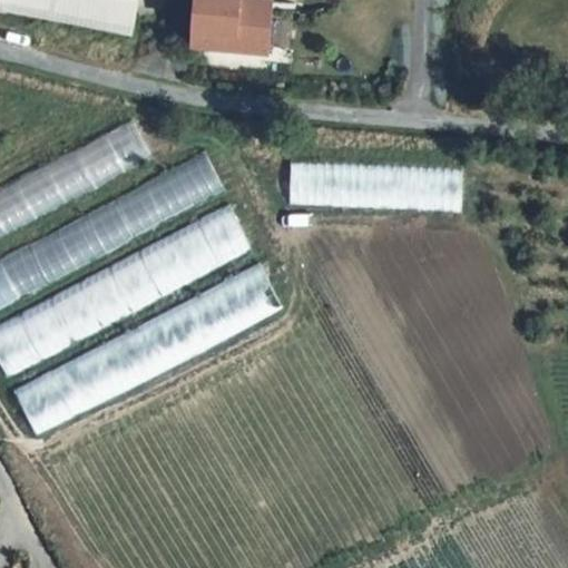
[(139,0),(0,0),(0,9),(133,36),(139,0)]
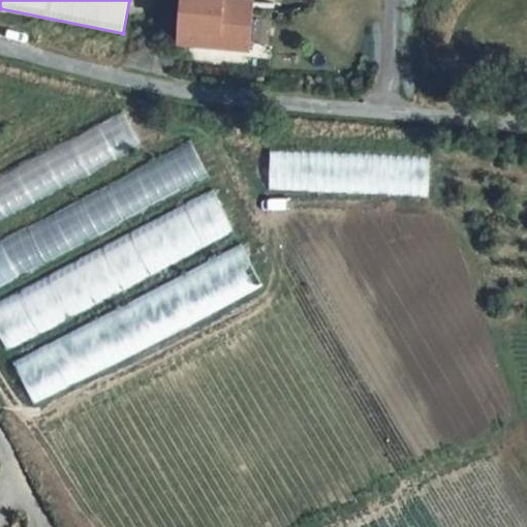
[(176,0),(176,49),(194,49),(194,65),(251,65),(251,0),(176,0)]
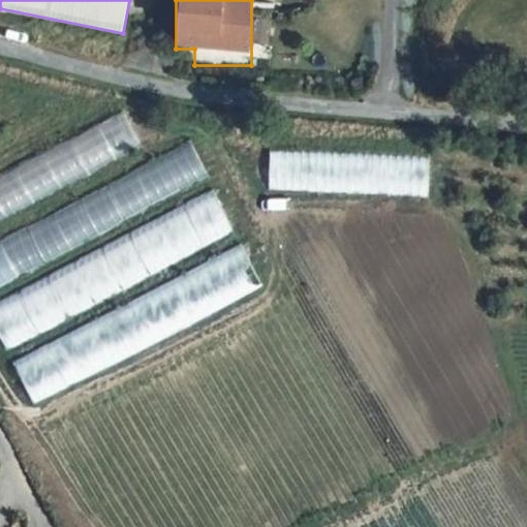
[(196,150),(0,238),(0,280),(212,185),(196,150)]
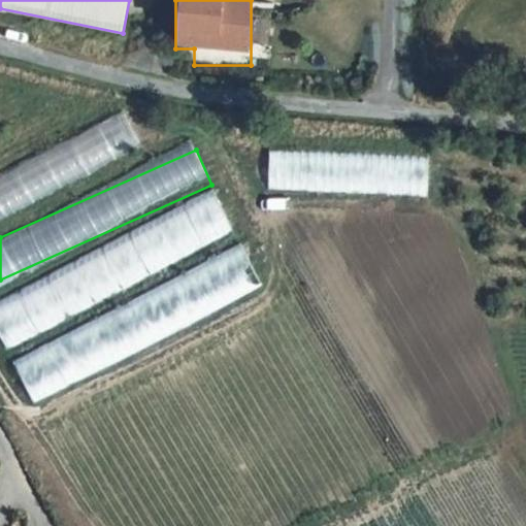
[(269,194),(428,194),(428,155),(269,155),(269,194)]
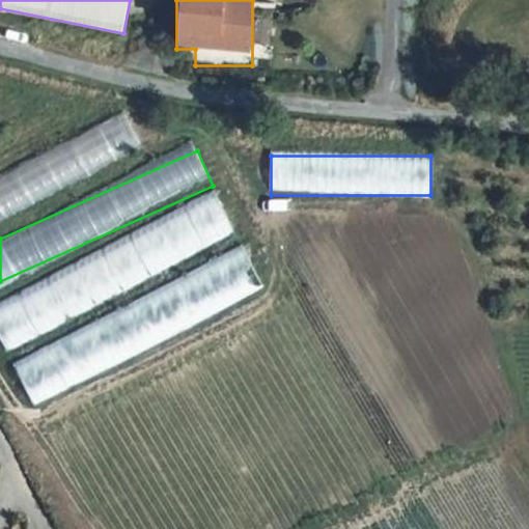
[(0,298),(0,335),(5,346),(238,239),(218,197),(0,298)]
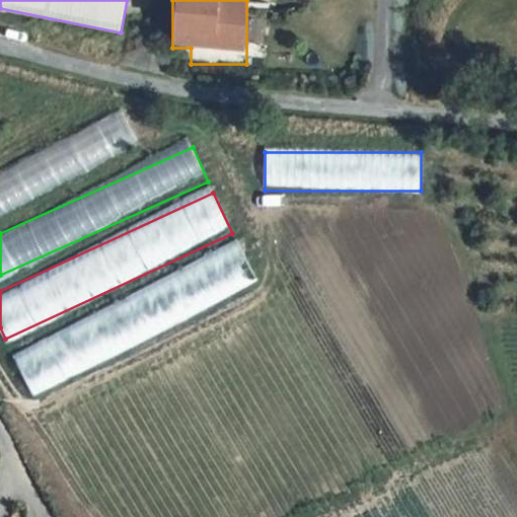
[(241,248),(11,350),(29,390),(260,289),(241,248)]
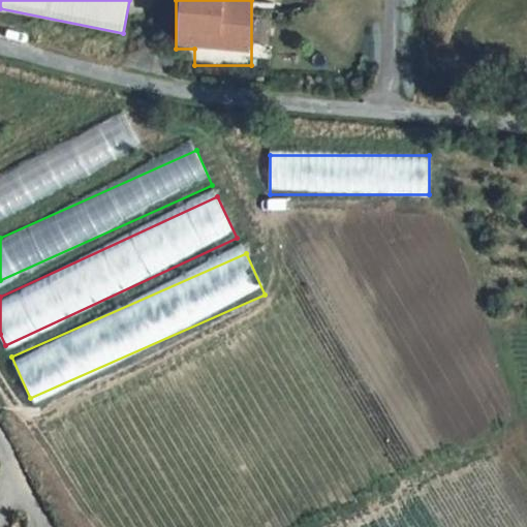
All buildings are outlined.
